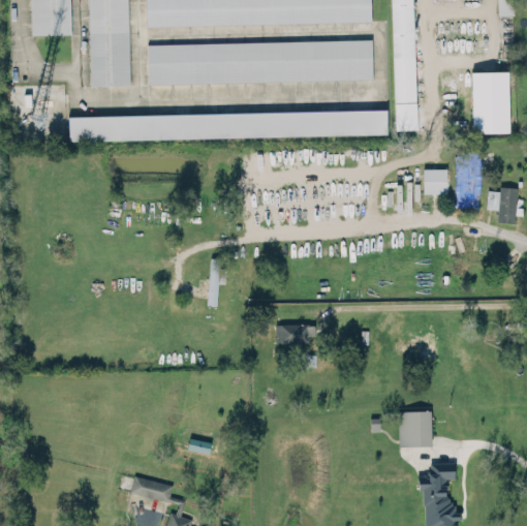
[(71,35),(70,0),(31,0),(32,36),(71,35)]
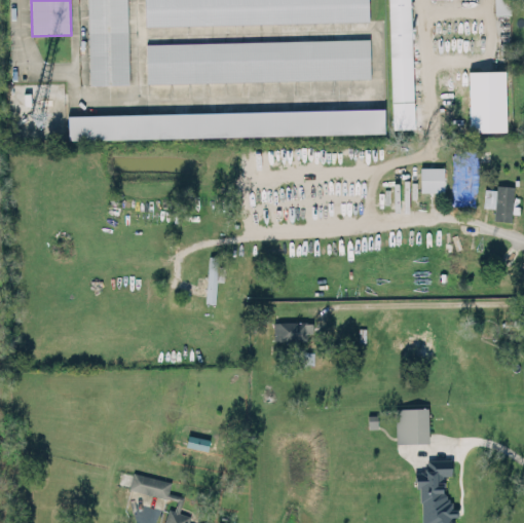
[(87,0),(127,0),(129,85),(90,86),(87,0)]
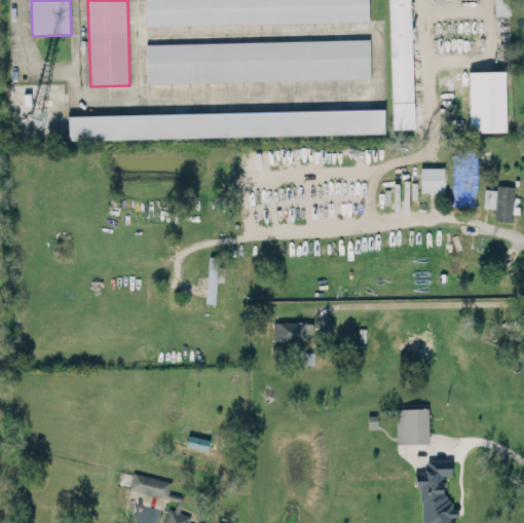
[(145,0),(146,28),(370,23),(369,0),(145,0)]
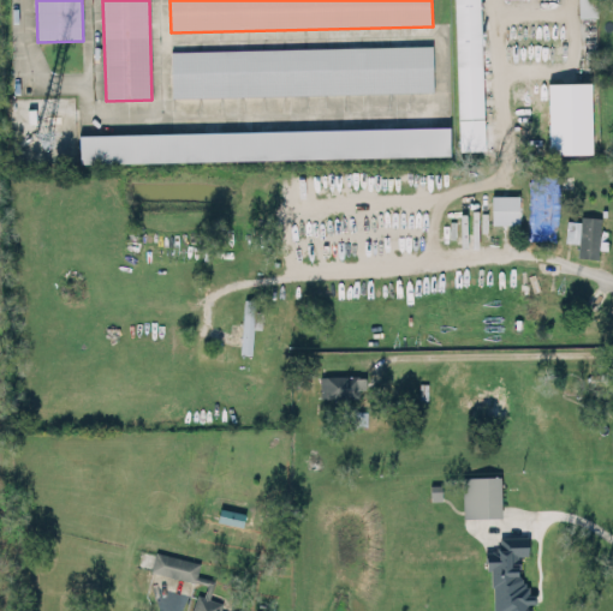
[(486,153),(481,0),(454,0),(459,153),(486,153)]
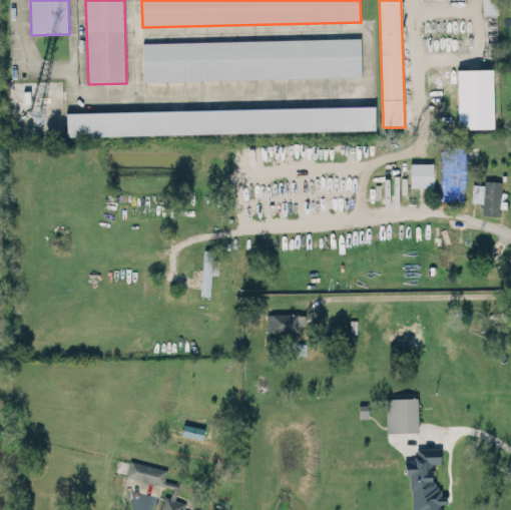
[(497,0),(483,0),(484,16),(498,15),(497,0)]
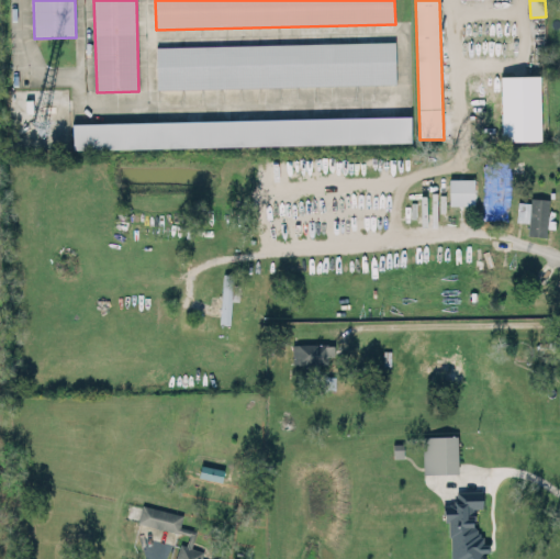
[(157,47),(157,90),(396,86),(395,44),(157,47)]
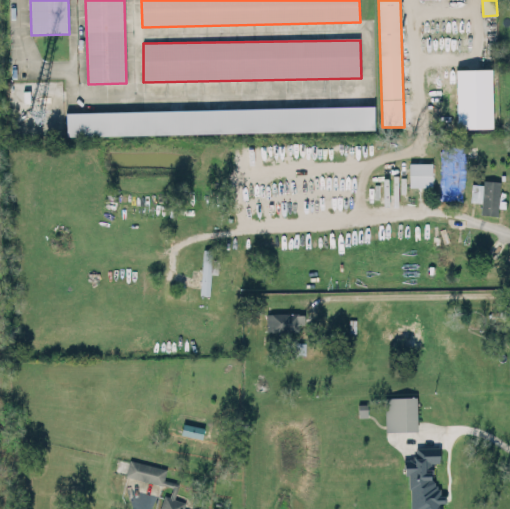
[(375,107),(66,113),(67,137),(375,131),(375,107)]
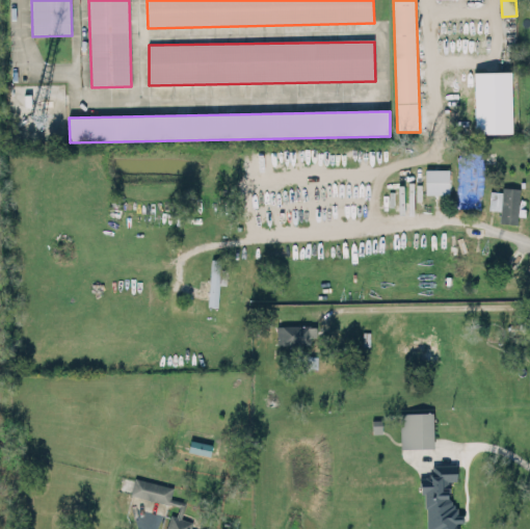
[(449,170),(425,170),(426,195),(450,195),(449,170)]
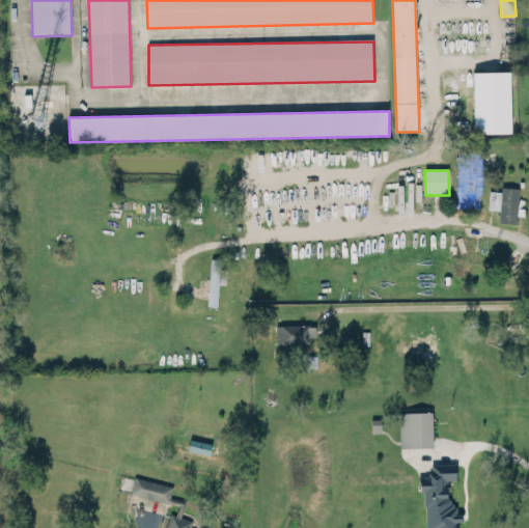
[(500,224),(518,224),(520,189),(501,189),(501,193),(490,192),(489,211),(500,212),(500,224)]
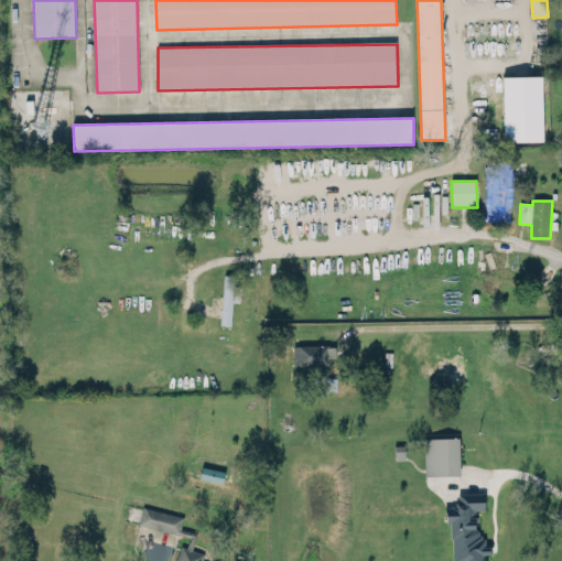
[(240,303),(241,288),(235,287),(235,277),(224,277),(223,326),(231,326),(233,303),(240,303)]
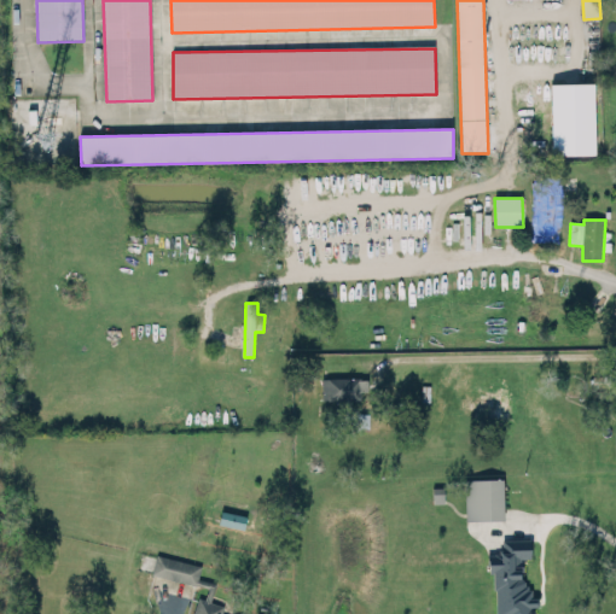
[(615,372),(605,373),(605,389),(615,387),(615,372)]
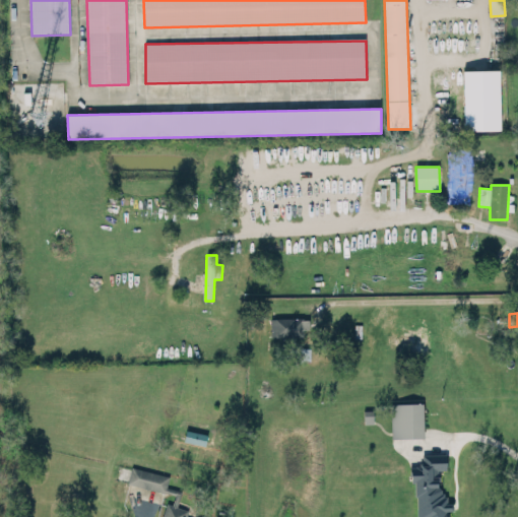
[(272,339),(303,338),(303,331),(310,330),(310,319),(271,320),(272,339)]
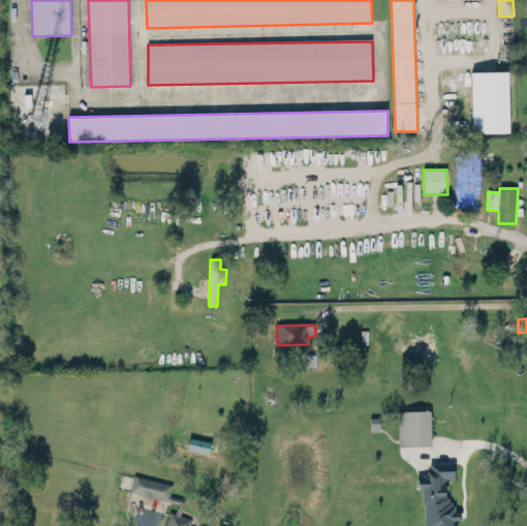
[(400,447),(432,446),(431,411),(399,412),(400,447)]
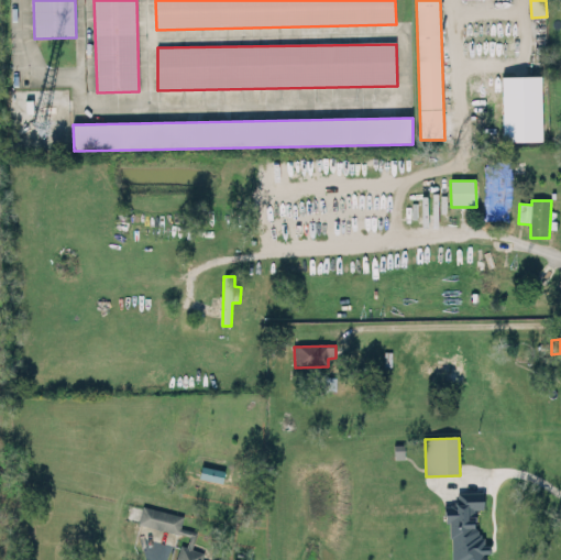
[(200,479),(223,484),(227,472),(202,467),(200,479)]
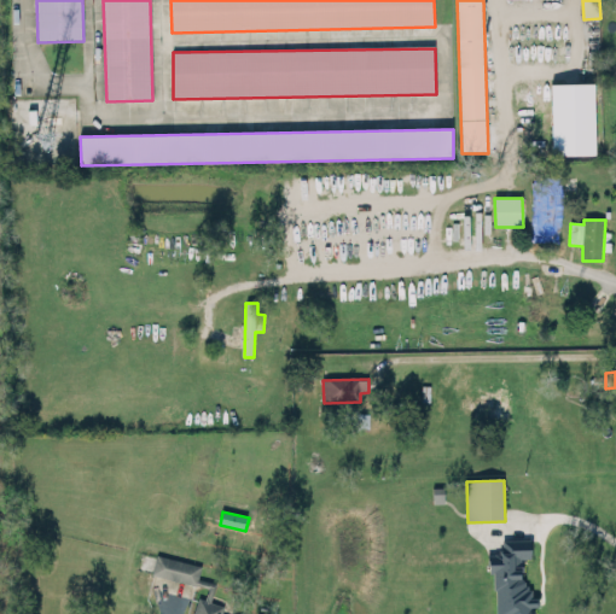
[(489,555),(489,574),(494,573),(495,613),(532,613),(532,604),(527,604),(524,561),(532,561),(530,541),(503,542),(504,555),(489,555)]
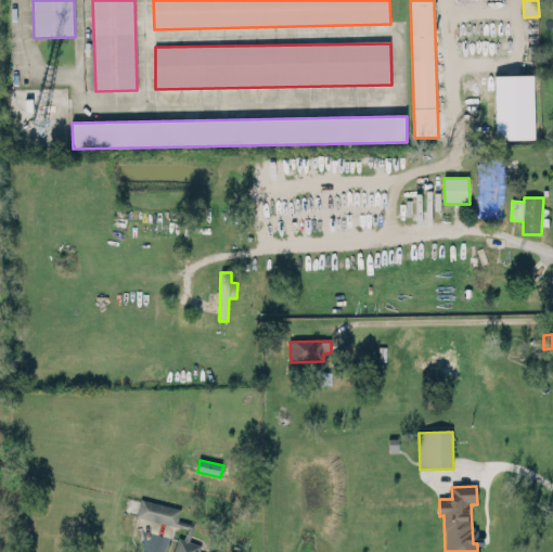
[(137,521),(179,531),(174,551),(204,551),(205,547),(190,543),(194,526),(179,522),(181,510),(142,500),(137,521)]
